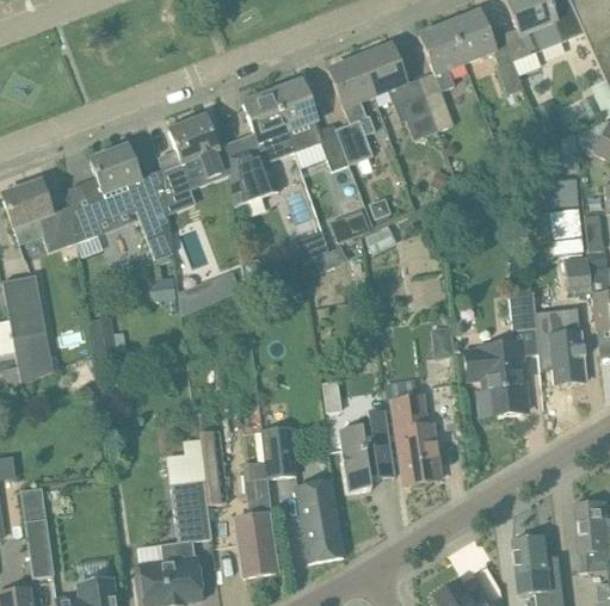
[(503,32),(513,60),(541,48),(584,30),(570,0),(559,0),(549,4),(548,0),(506,0),(517,26),(503,32)]
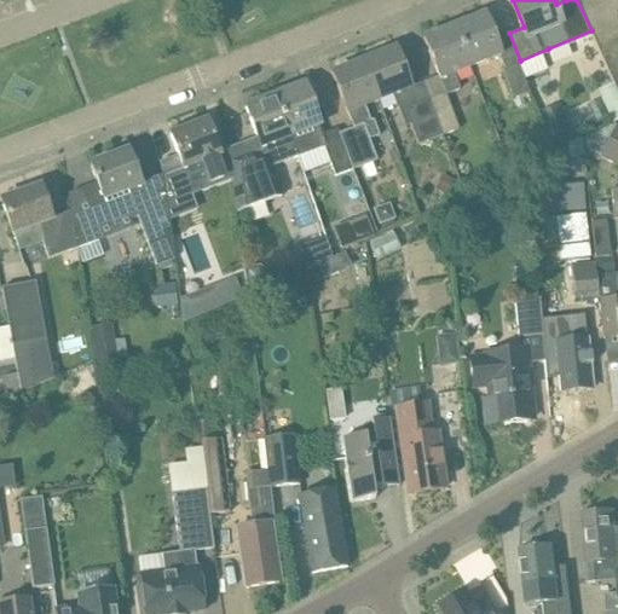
[(577,0),(591,30),(617,91),(617,0),(577,0)]
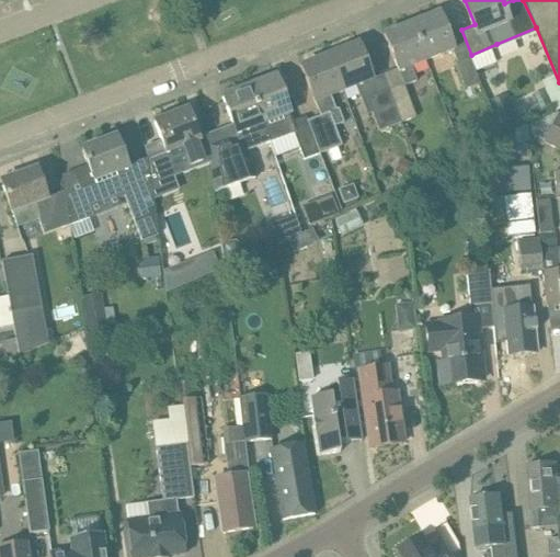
[(481,81),(471,55),(461,30),(464,37),(453,42),(440,10),(438,10),(438,11),(412,21),(426,57),(453,47),(458,60),(457,60),(467,87),(481,81)]
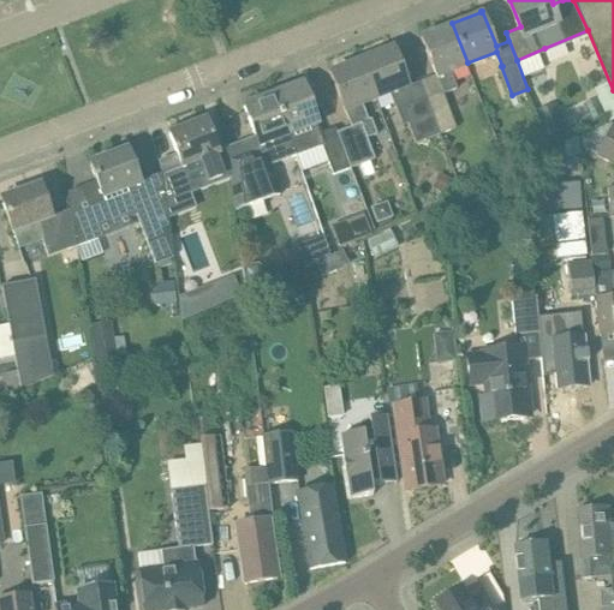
[(468,63),(452,23),(423,35),(423,34),(422,34),(443,89),(428,95),(441,130),(458,124),(454,117),(445,91),(458,85),(452,70),(468,63)]
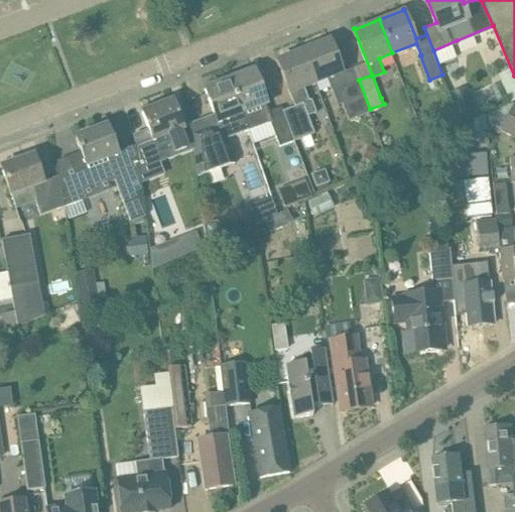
[(350,117),(370,109),(359,80),(347,84),(342,70),(343,70),(330,38),(303,48),(316,80),(333,74),(350,117)]
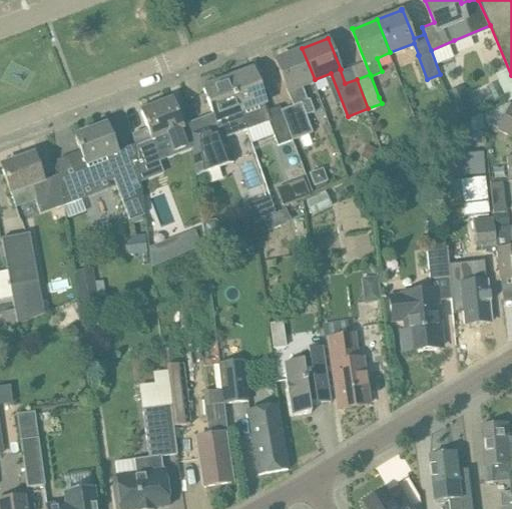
[(315,79),(302,48),(276,58),(294,103),(282,107),(293,137),(314,129),(307,111),(315,108),(310,96),(308,97),(303,84),(315,79)]
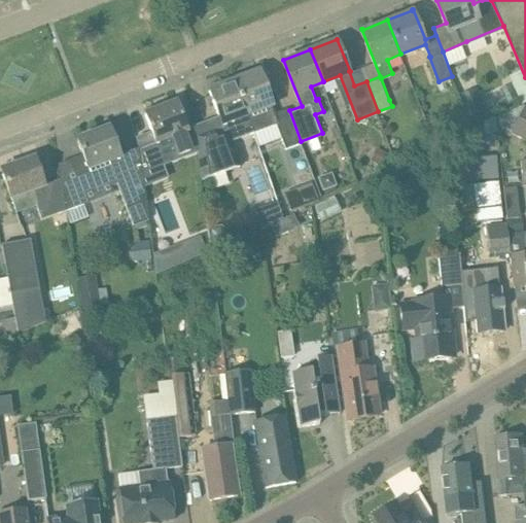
[(259,69),(235,78),(247,113),(253,131),(258,144),(282,136),(286,147),(301,141),(289,110),(277,115),(275,111),(272,104),(259,69)]
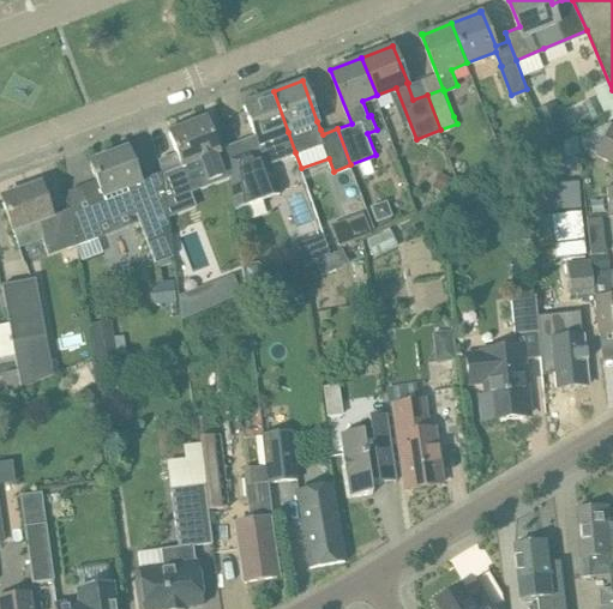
[(295,152),(288,132),(274,91),(262,91),(258,92),(256,92),(256,98),(244,102),(259,144),(250,148),(253,158),(264,155),(266,154),(270,162),(295,152)]
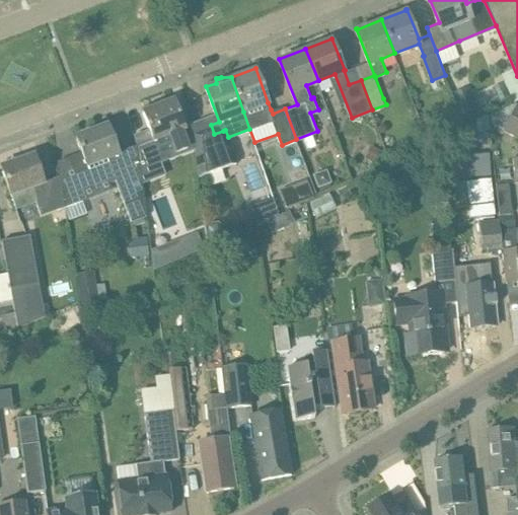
[(472,91),(457,98),(463,112),(478,105),(472,91)]
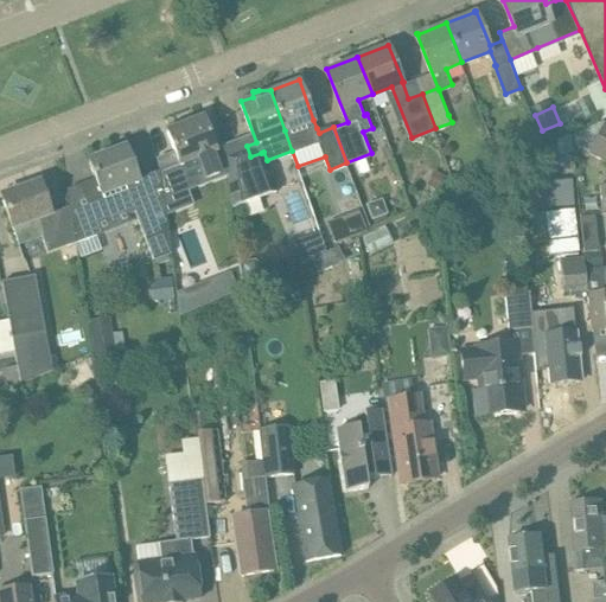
[(179,160),(161,166),(164,192),(165,191),(165,197),(190,187),(230,172),(228,153),(227,143),(216,147),(212,138),(204,115),(187,122),(183,119),(168,123),(170,128),(167,129),(176,152),(179,160)]
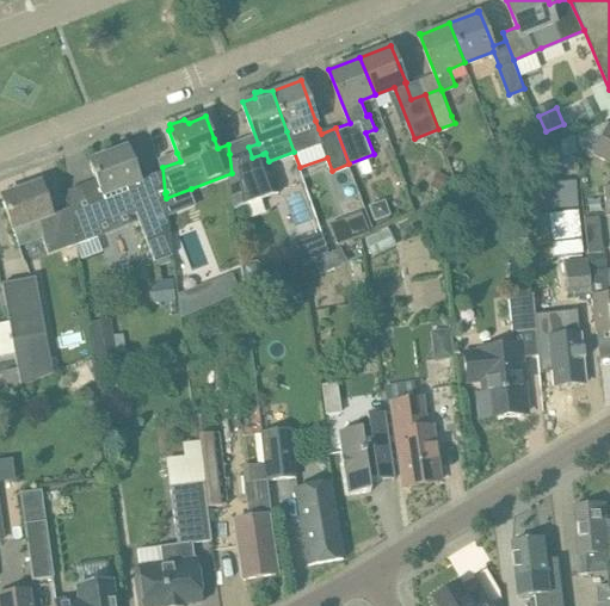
[(607,118),(590,128),(609,137),(609,119),(607,118)]
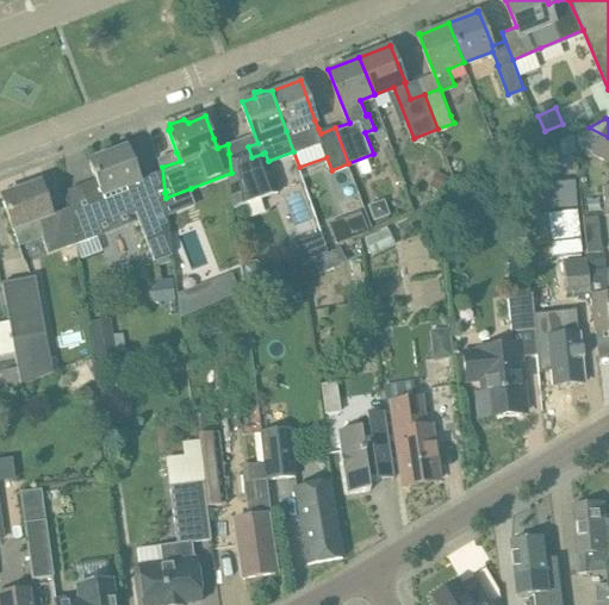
[(608,137),(589,128),(577,133),(577,142),(591,151),(592,149),(608,157),(608,137)]
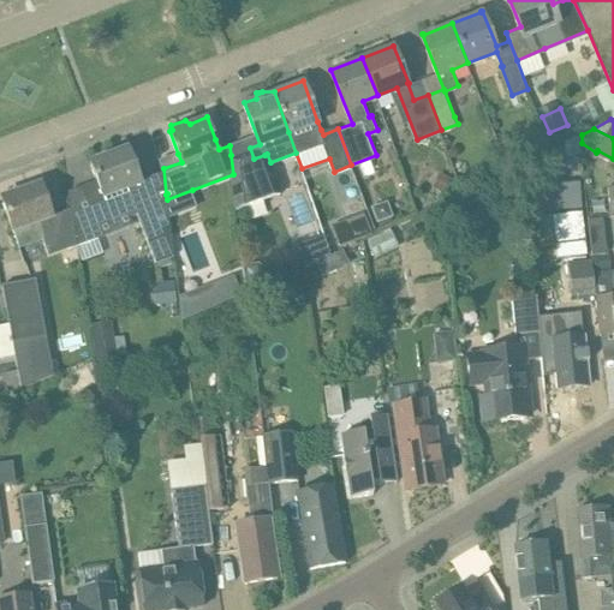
[(91,207),(72,214),(77,243),(101,234),(97,223),(136,209),(155,261),(174,253),(173,246),(173,245),(173,240),(167,193),(166,195),(164,168),(162,169),(162,177),(142,185),(129,147),(91,161),(97,178),(82,184),(91,207)]
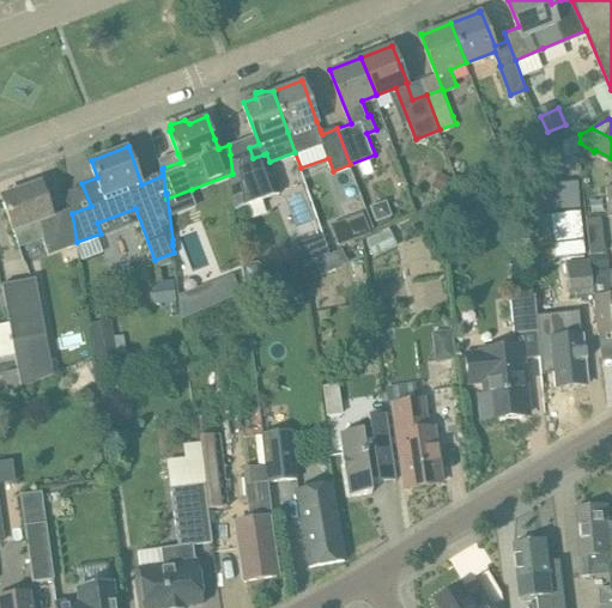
[(266,153),(264,154),(253,158),(249,147),(230,154),(232,174),(236,206),(279,190),(270,162),(266,153)]
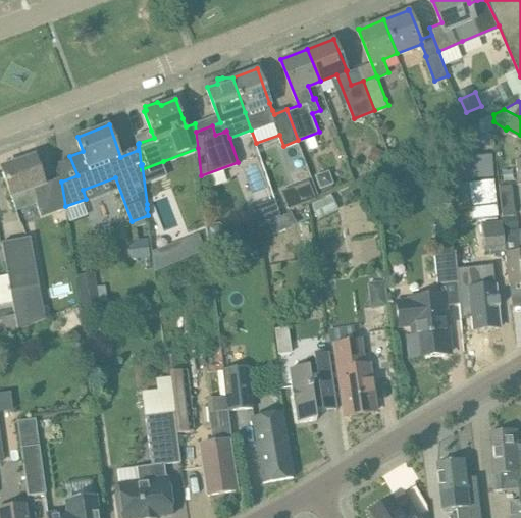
[(377,146),(371,158),(380,162),(385,150),(377,146)]
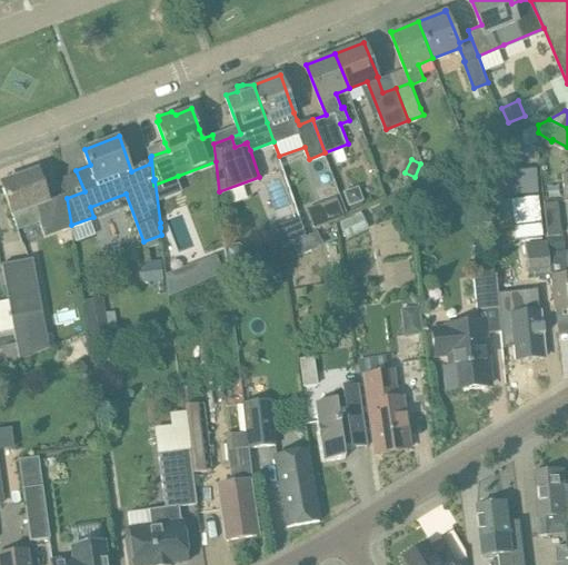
[(537,167),(491,170),(495,195),(539,190),(537,167)]
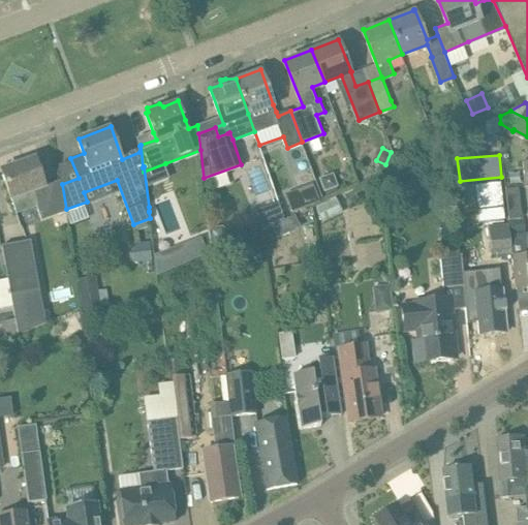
[(34,156),(1,168),(11,196),(32,190),(41,217),(66,209),(62,184),(47,189),(34,156)]
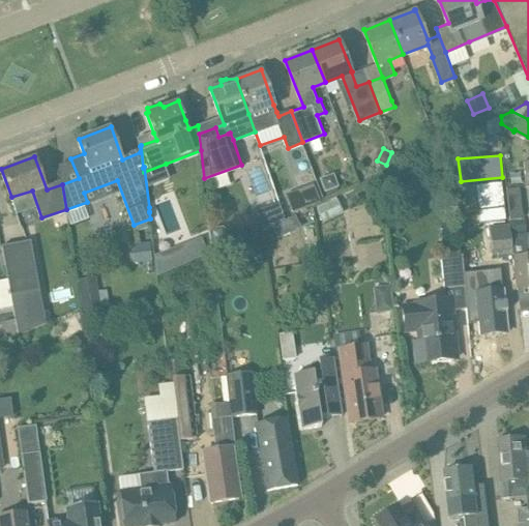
[(339,184),(333,171),(320,176),(325,190),(326,190),(327,193),(339,188),(338,185),(339,184)]
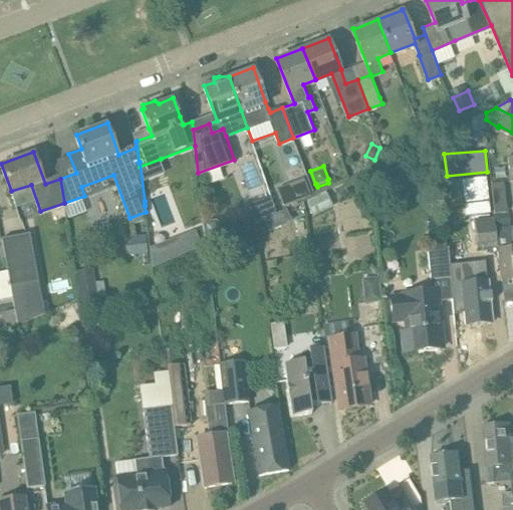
[(299,198),(312,193),(305,176),(292,181),(299,198)]
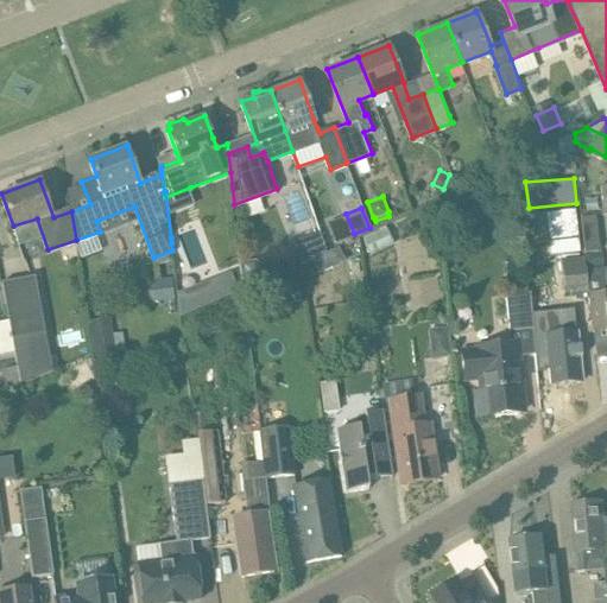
[(394,240),(386,223),(364,235),(372,252),(394,240)]
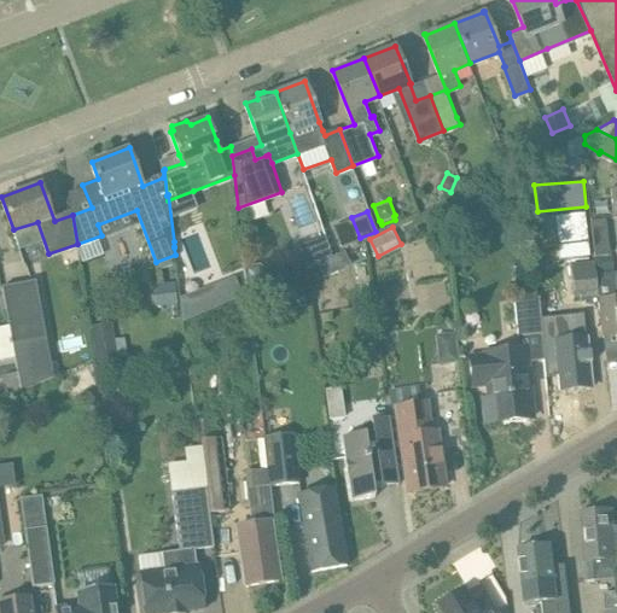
[(326,233),(298,243),(307,267),(318,262),(333,254),(326,233)]
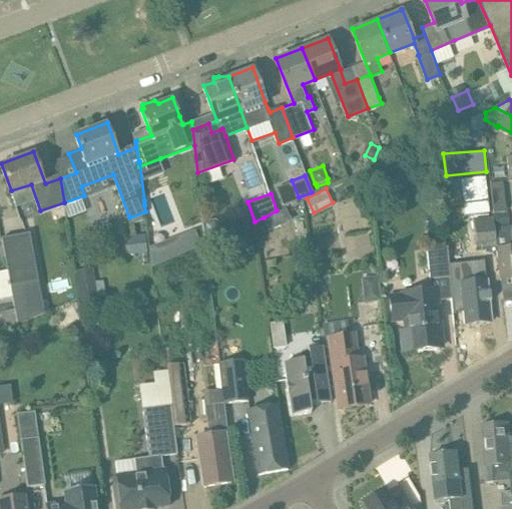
[(277,210),(264,217),(270,228),(287,220),(281,208),(277,210)]
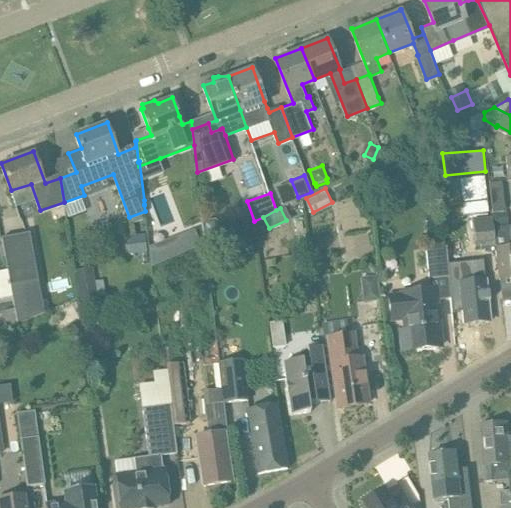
[(508,222),(507,210),(493,211),(494,224),(508,222)]
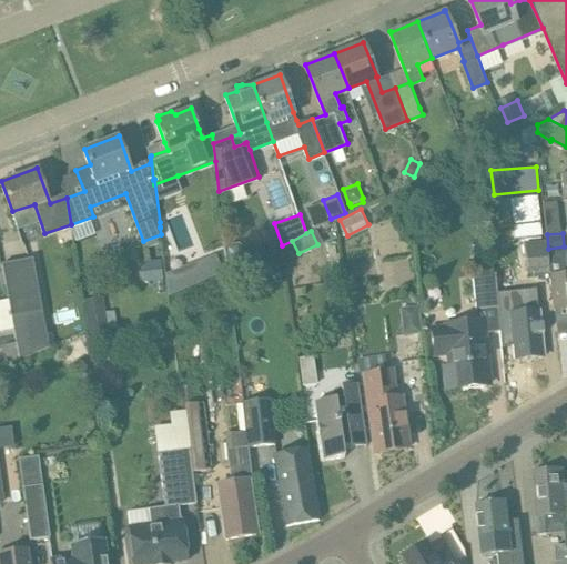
[(546,241),(525,243),(527,267),(549,264),(546,241)]
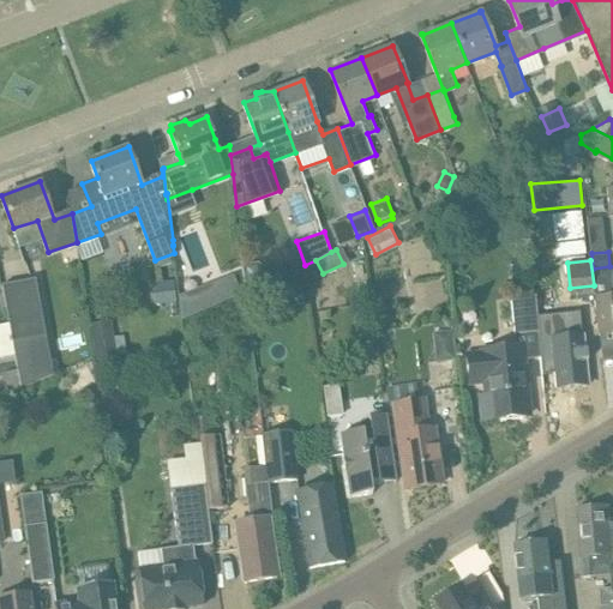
[(538,329),(533,281),(530,282),(529,267),(512,269),(514,283),(511,283),(515,330),(538,329)]
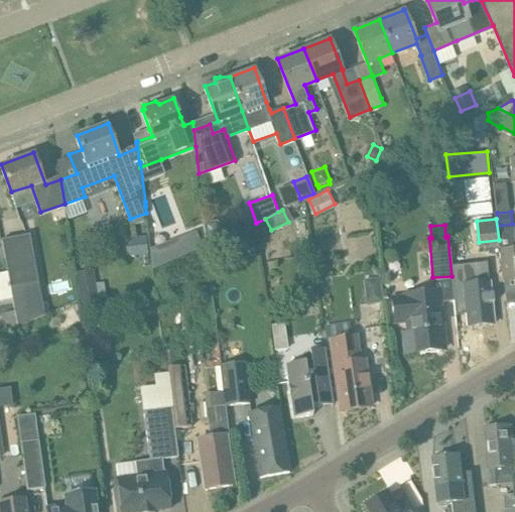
[(197,229),(151,246),(153,266),(203,245),(197,229)]
